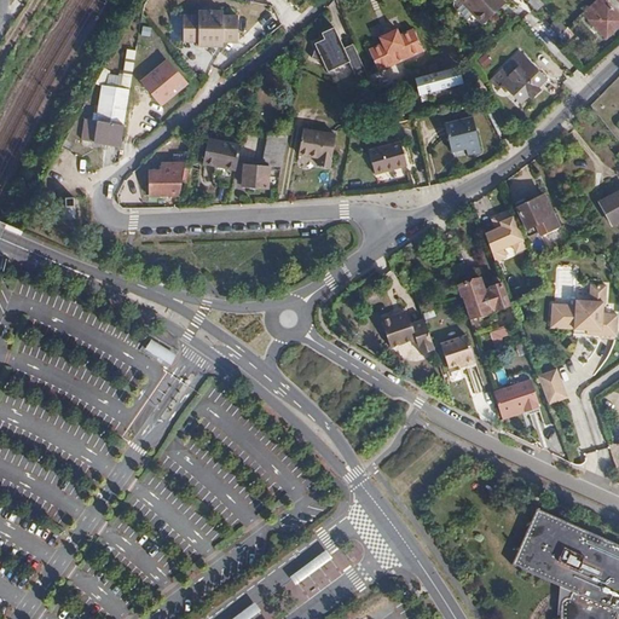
[(458,0),(463,5),(474,16),(482,24),(504,4),(499,0),(458,0)]
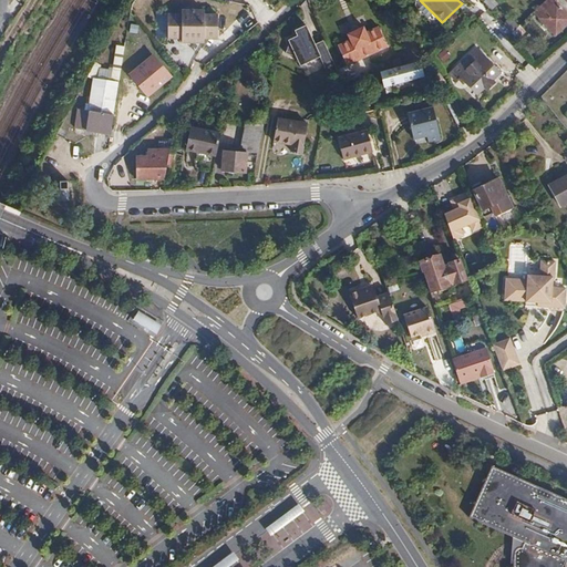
[(480,0),(485,4),(490,10),(495,4),(492,0),(480,0)]
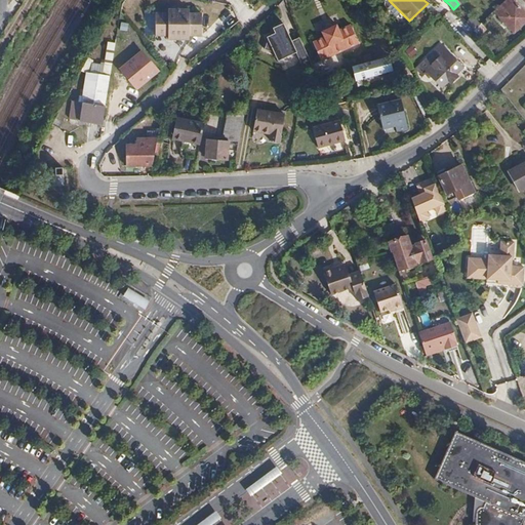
[(524,21),(524,15),(511,0),(503,0),(493,10),(514,32),(524,21)]
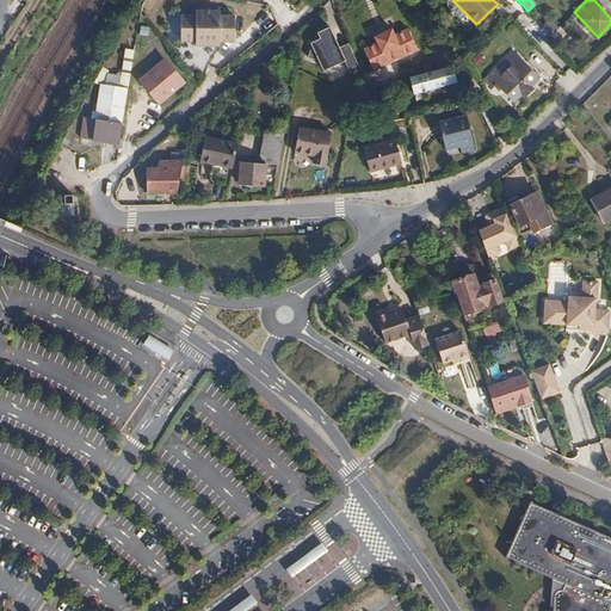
[(468,16),(457,5),(451,11),(450,14),(457,23),(461,22),(468,16)]
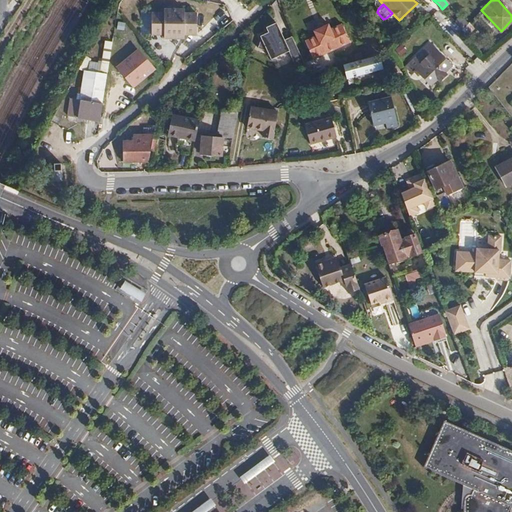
[(151,31),(164,32),(164,35),(184,36),(184,32),(197,32),(197,11),(185,11),(185,7),(164,7),(164,10),(152,10),(151,31)]
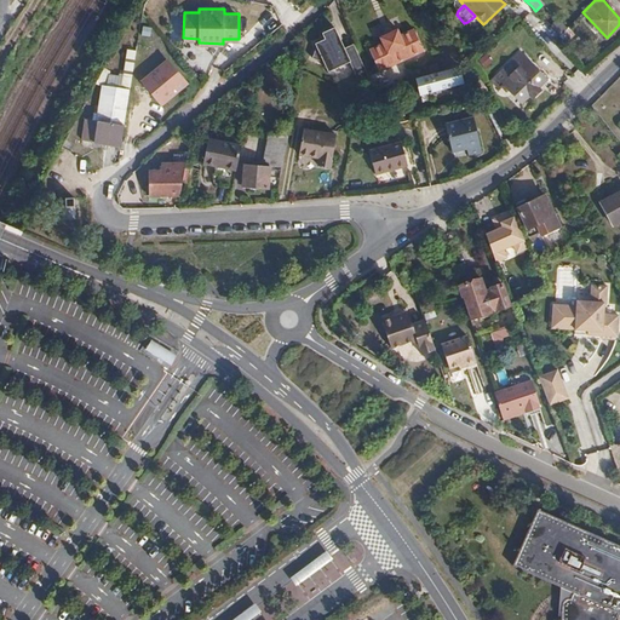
[(170,38),(183,38),(184,12),(184,11),(171,10),(170,38)]
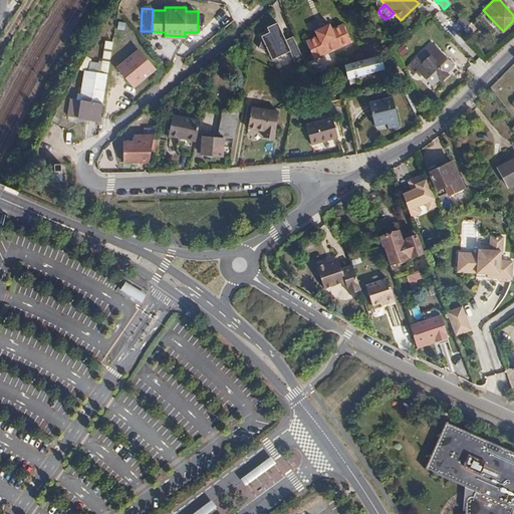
[(463,29),(468,24),(469,23),(462,17),(456,22),(463,29)]
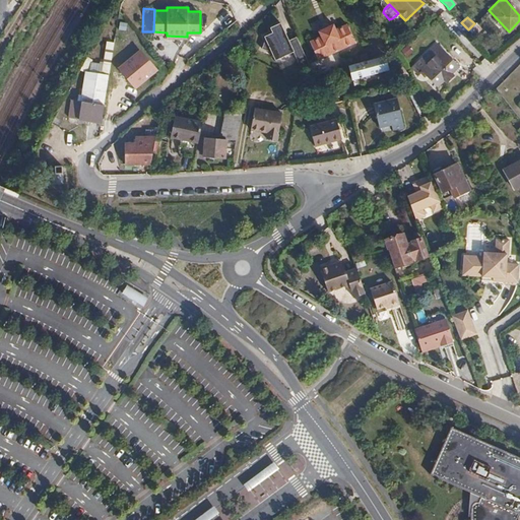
[(456,24),(464,33),(467,29),(468,29),(461,22),(460,20),(456,24)]
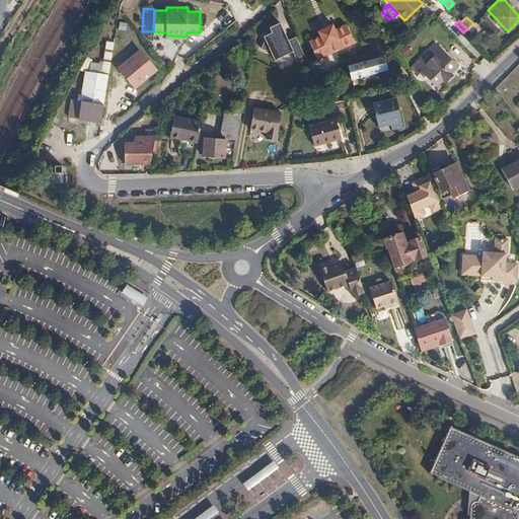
[(270,52),(274,60),(292,52),(288,40),(280,22),(269,27),(272,32),(263,36),(265,40),(261,49),(270,52)]
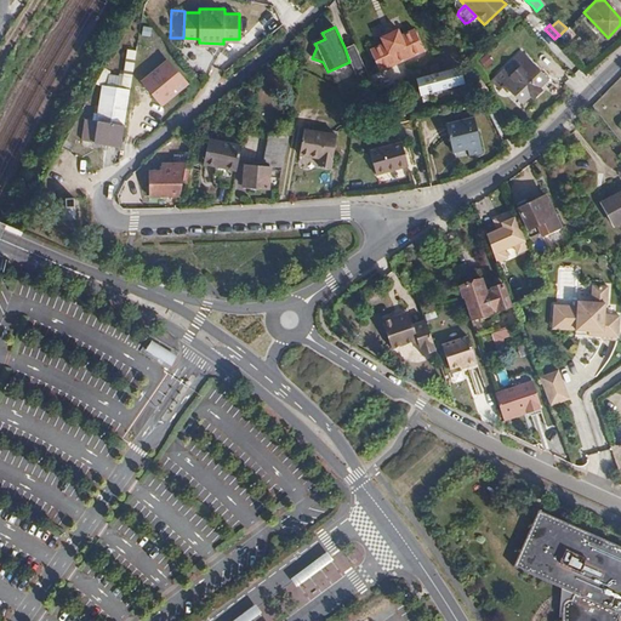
[(397,28),(379,36),(382,44),(368,50),(379,72),(423,51),(414,29),(400,35),(397,28)]
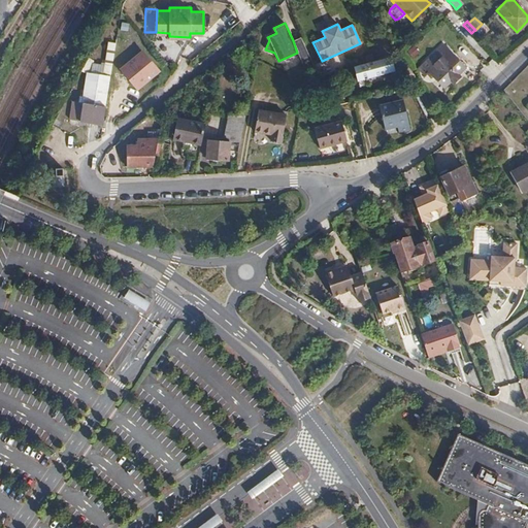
[(302,63),(309,59),(300,37),(293,40),(297,53),(302,63)]
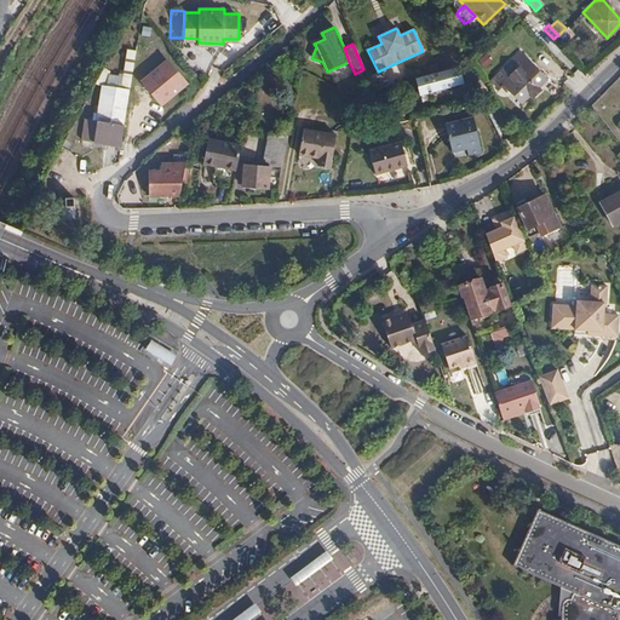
[(121,148),(136,51),(126,50),(120,87),(105,86),(97,143),(121,148)]
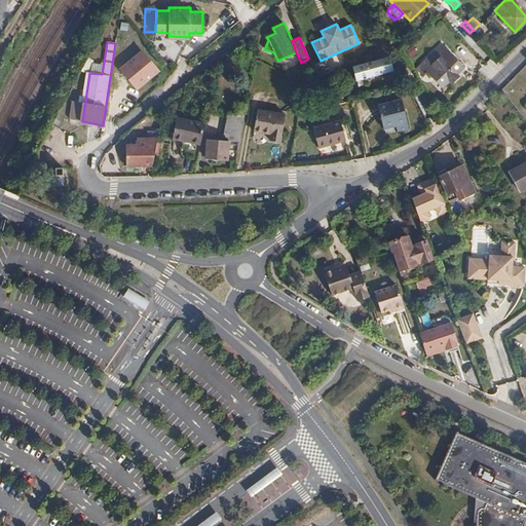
[(440,44),(420,64),(442,86),(448,80),(451,83),(458,76),(455,74),(462,68),(440,44)]
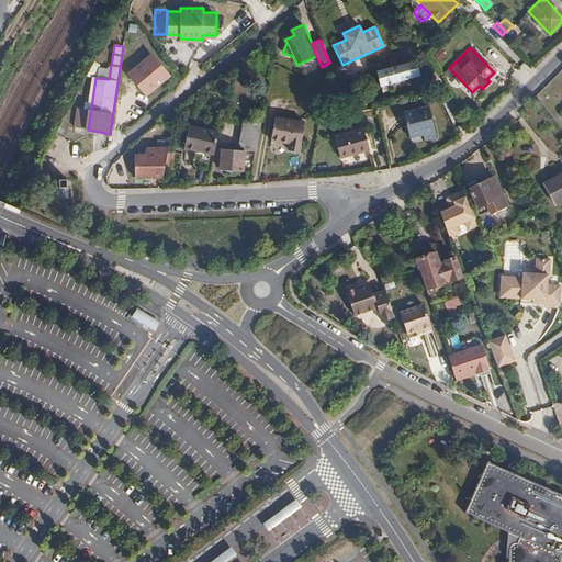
[(128,79),(147,101),(170,81),(152,59),(128,79)]
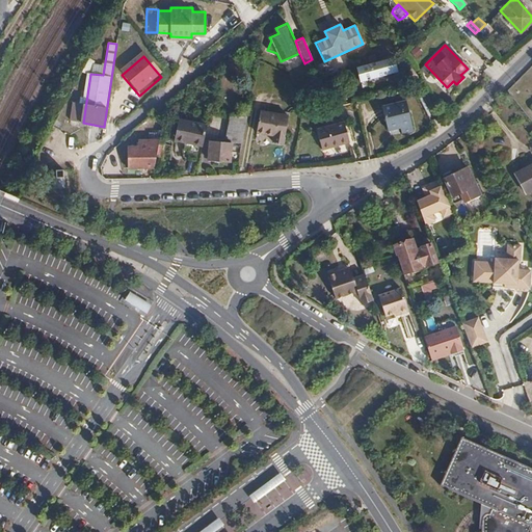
[(397,58),(361,68),(365,83),(401,73),(397,58)]
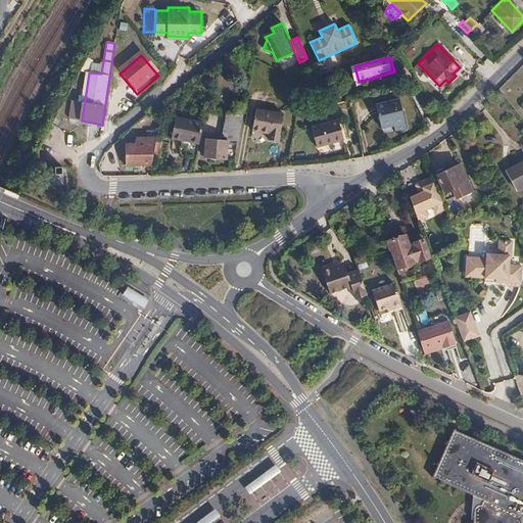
[(82,121),(89,73),(88,72),(87,74),(86,76),(82,102),(73,101),(69,119),(82,121)]
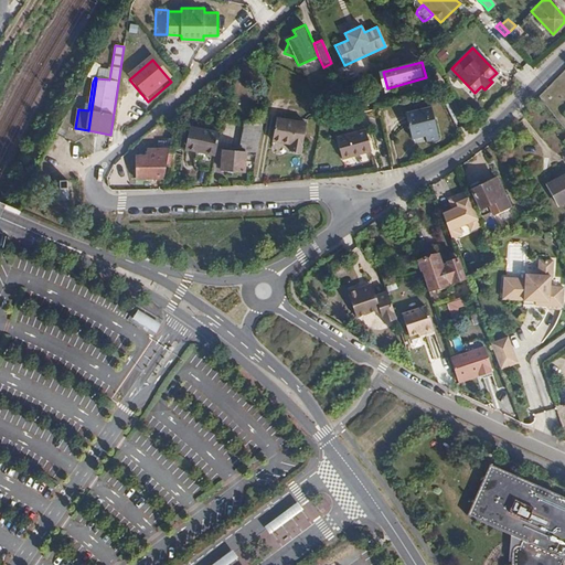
[(430,107),(405,113),(412,137),(424,134),(426,141),(438,138),(430,107)]
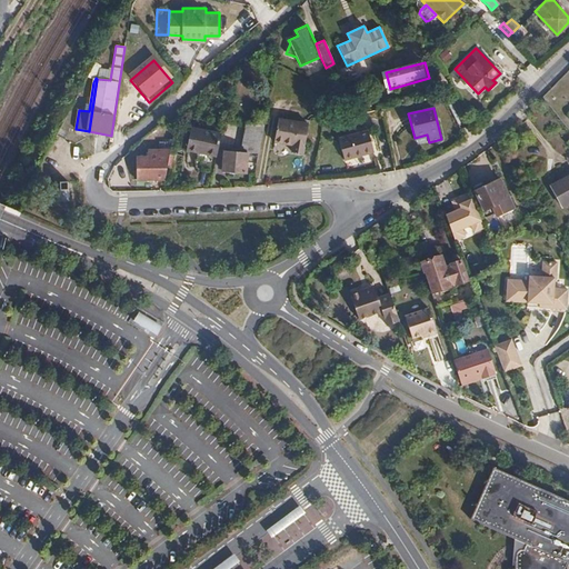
[(278,118),(273,140),(292,143),(291,151),(302,153),(308,123),(278,118)]
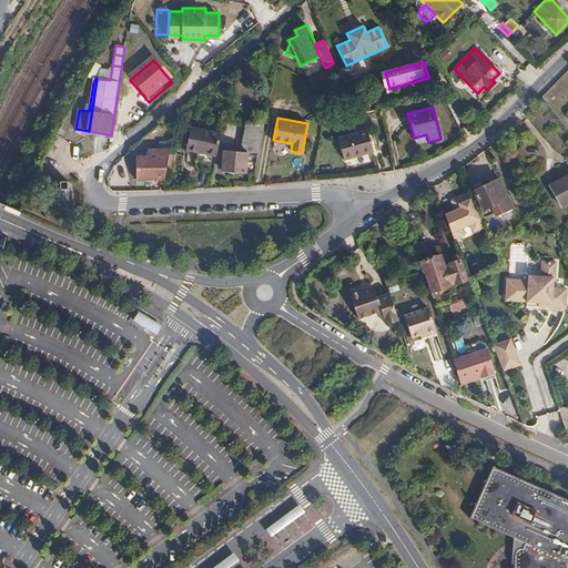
[(245,150),(263,151),(265,123),(246,122),(245,150)]
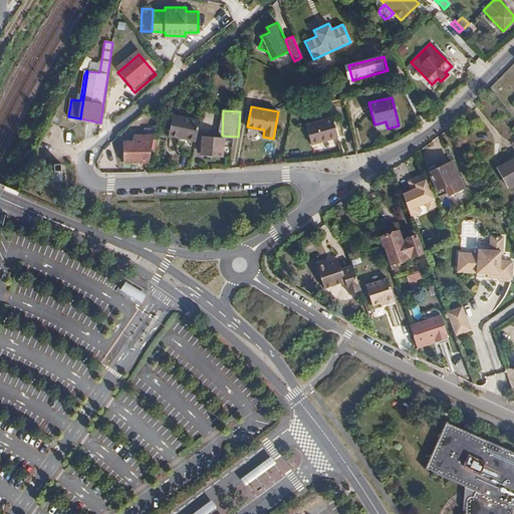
[(168,135),(194,141),(199,119),(172,114),(168,135)]
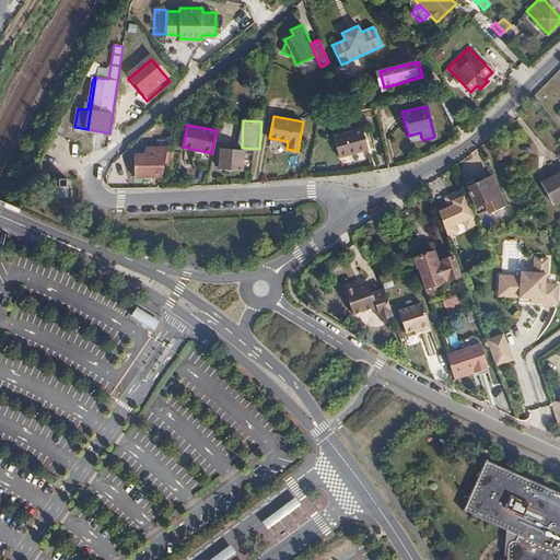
[(363,128),(334,137),(339,158),(369,150),(363,128)]
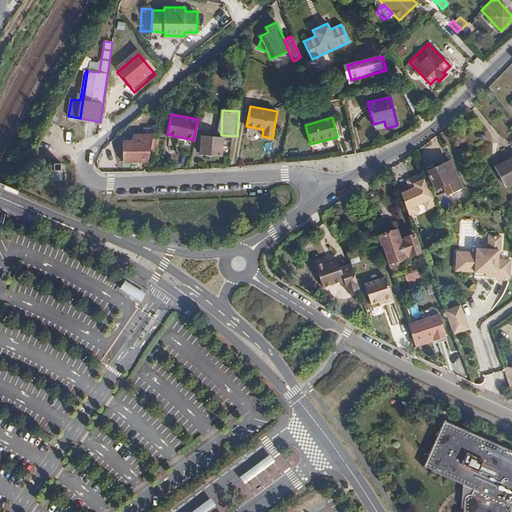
[(220,153),(221,145),(223,136),(201,133),(199,151),(220,153)]
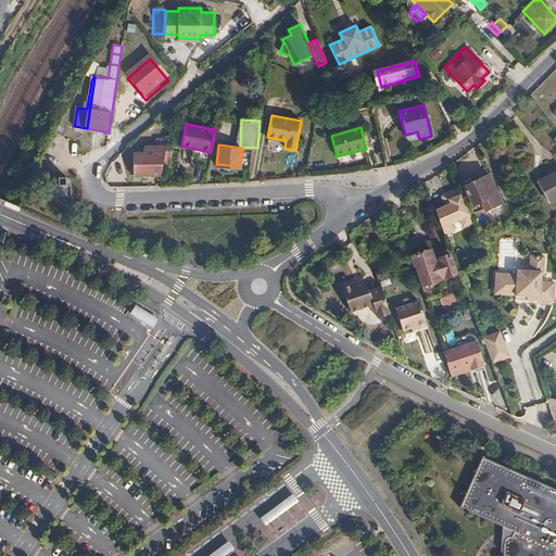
[(133,175),(160,175),(165,146),(146,147),(147,151),(133,152),(133,175)]
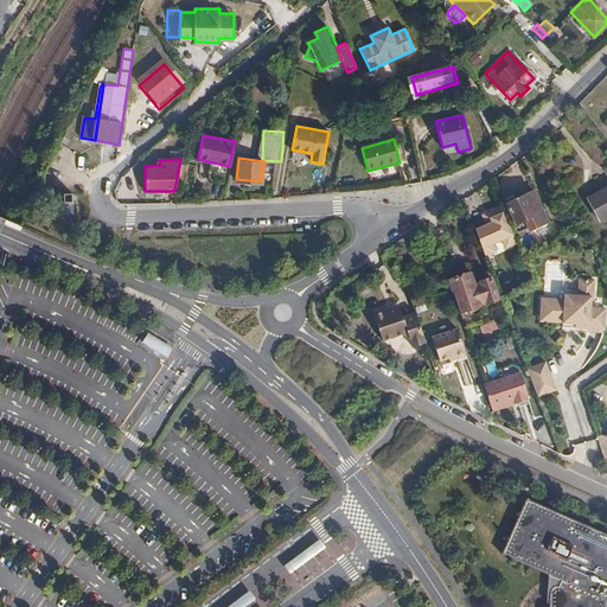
[(274,173),(275,163),(264,161),(262,172),(274,173)]
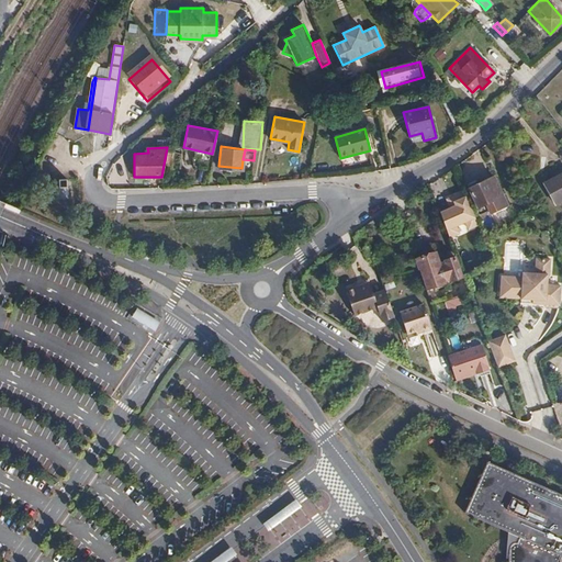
[(561,172),(544,183),(555,203),(561,199),(561,172)]
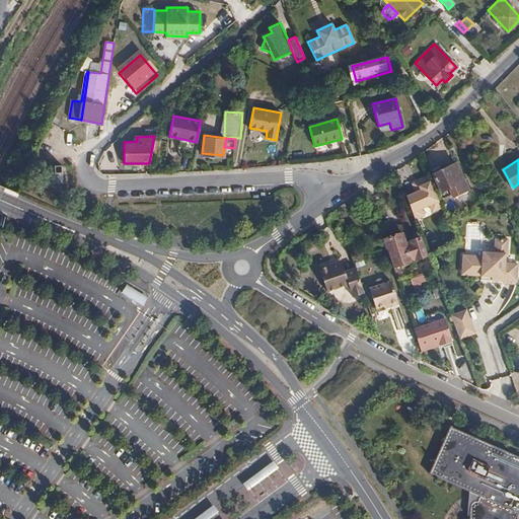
[(456,163),(433,173),(442,194),(450,191),(454,200),(461,197),(461,196),(464,195),(460,184),(458,186),(456,180),(462,177),(456,163)]
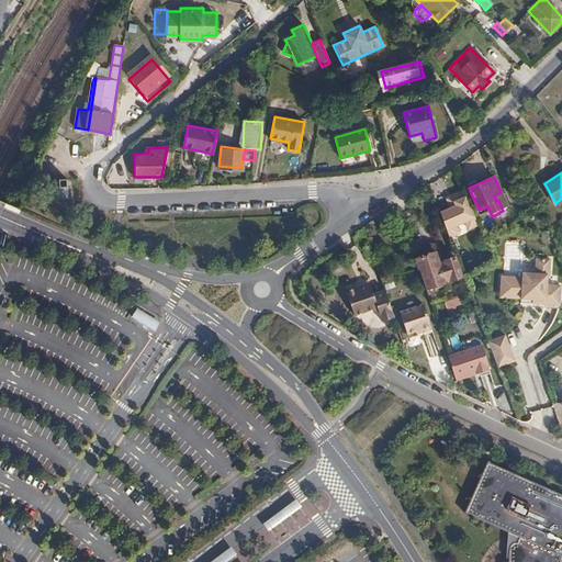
[(71,198),(70,187),(60,187),(62,198),(71,198)]
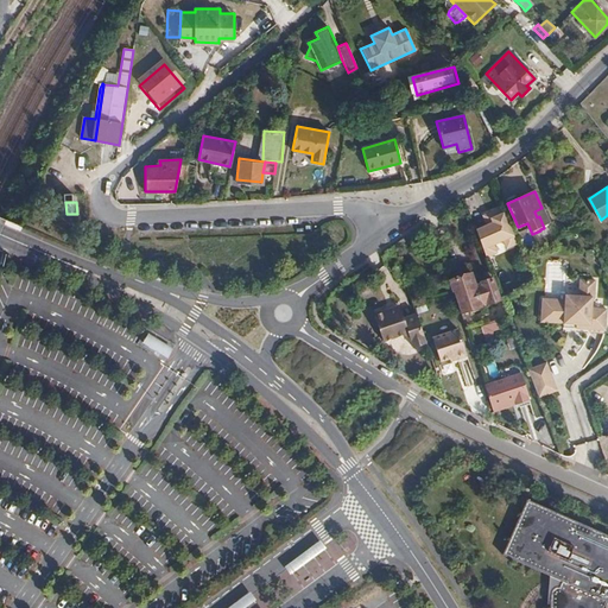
[(515,240),(501,207),(482,214),(486,223),(475,227),(486,254),(495,251),(492,242),(501,238),(505,245),(515,240)]
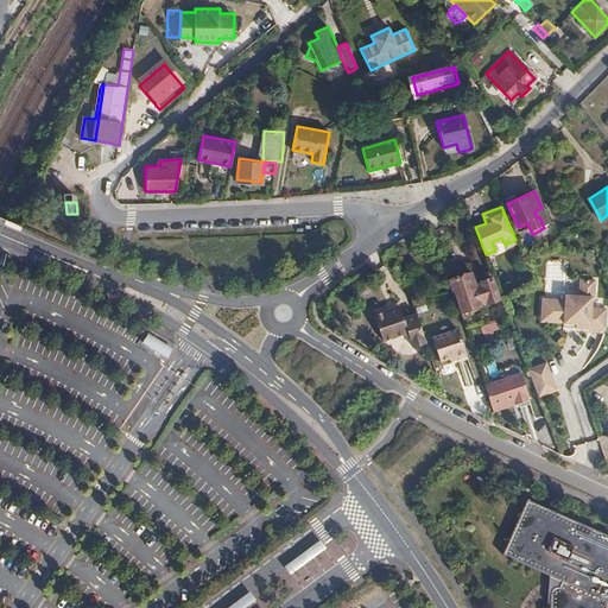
[(599,261),(593,249),(584,251),(593,265),(599,261)]
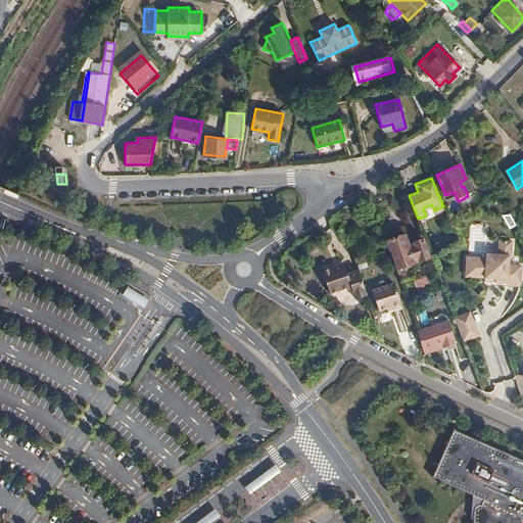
[(423,259),(429,257),(423,237),(413,240),(413,241),(408,243),(405,232),(386,238),(394,266),(414,259),(413,258),(418,256),(419,258),(422,257),(423,259)]
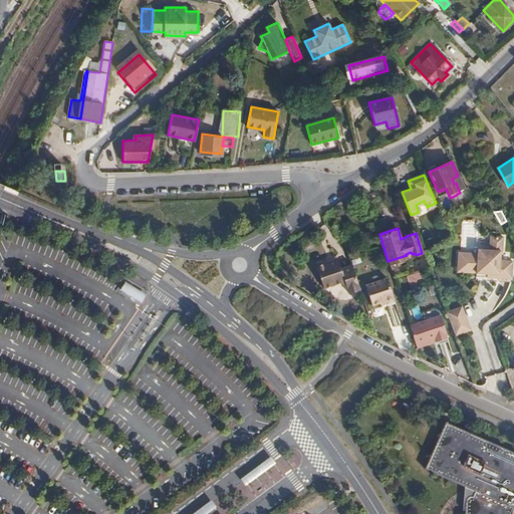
[(503,251),(504,236),(490,235),(489,249),(478,248),(477,252),(458,252),(457,272),(476,273),(487,274),(487,277),(500,278),(511,279),(513,279),(513,260),(502,259),(501,259),(501,251),(503,251)]
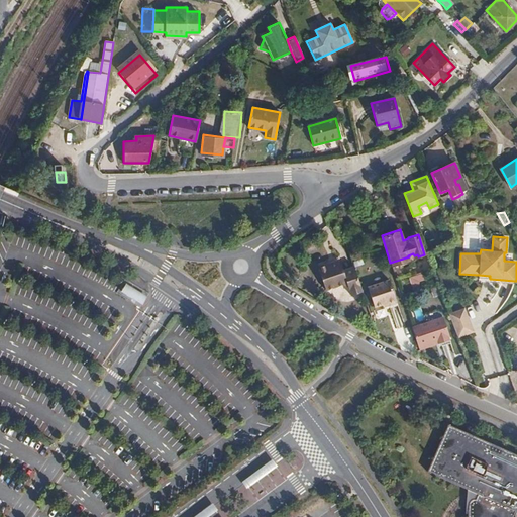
[(341,261),(319,268),(326,290),(341,286),(349,290),(350,294),(363,291),(354,266),(344,269),(341,261)]
